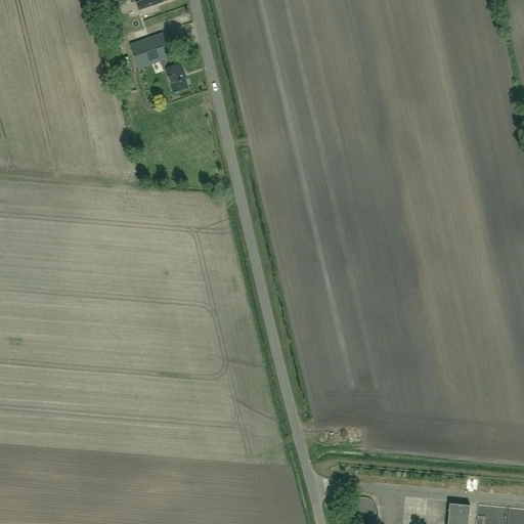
[(114,0),(108,2),(107,2),(112,17),(122,14),(119,2),(118,0),(114,0)]
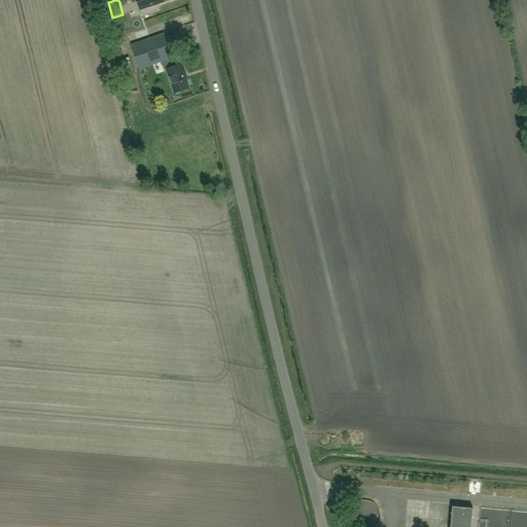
[(155,5),(164,2),(163,0),(136,0),(142,16),(157,11),(157,10),(155,11),(154,7),(155,5)]
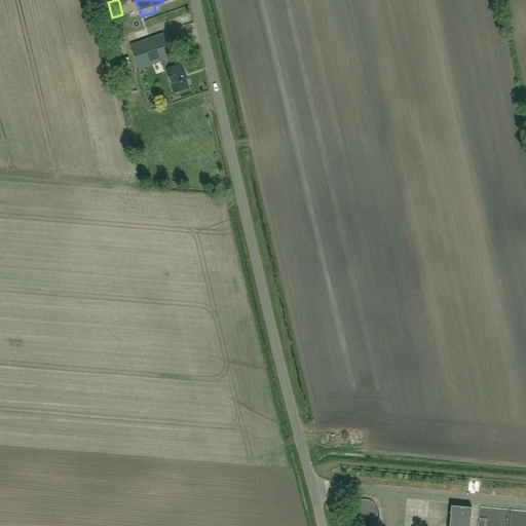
[(137,33),(138,38),(150,34),(149,29),(137,33)]
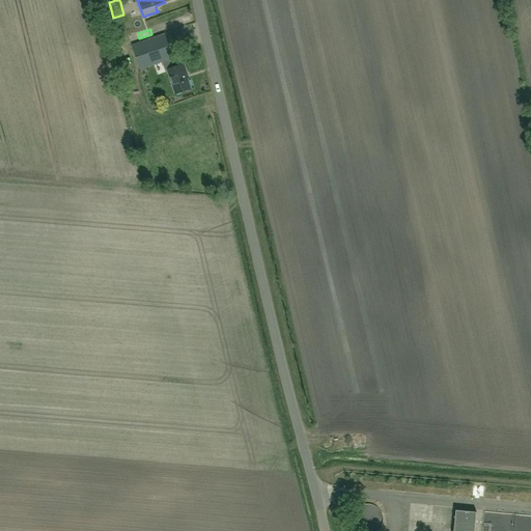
[(175,93),(191,88),(186,73),(188,72),(185,63),(173,67),(171,59),(173,58),(165,33),(133,45),(141,70),(162,62),(165,71),(167,71),(175,93)]
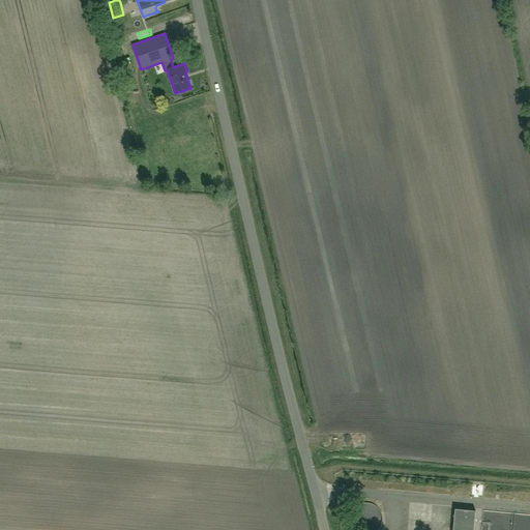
[(452,529),(473,529),(475,511),(454,509),(452,529)]
